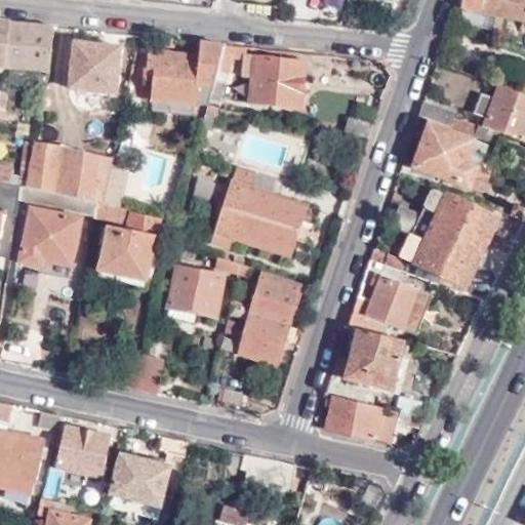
[(499,14),(507,15),(511,0),(459,0),(458,6),(499,14)]
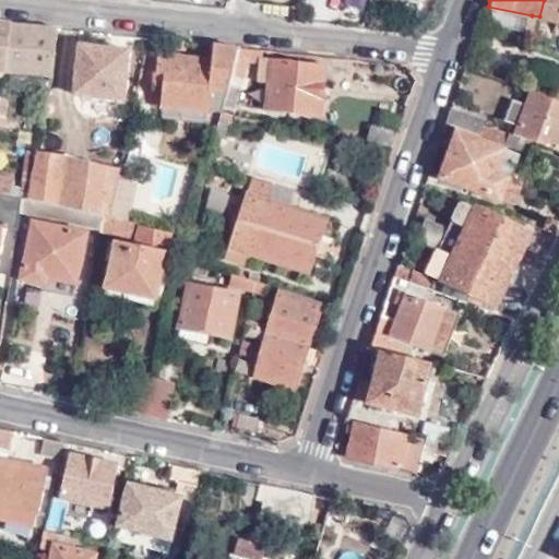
[(558,0),(544,0),(539,16),(558,20),(558,0)]
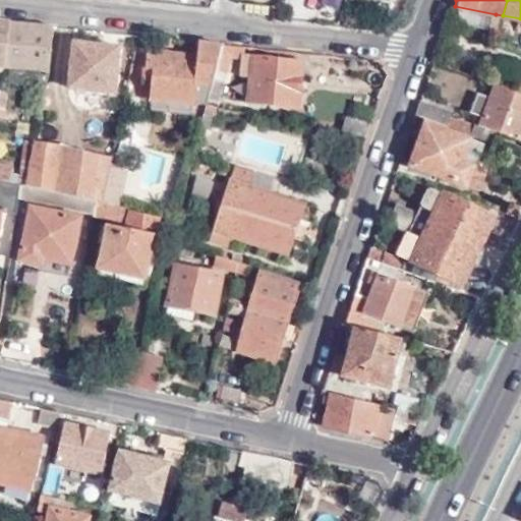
[(494,30),(496,14),(455,6),(452,21),(494,30)]
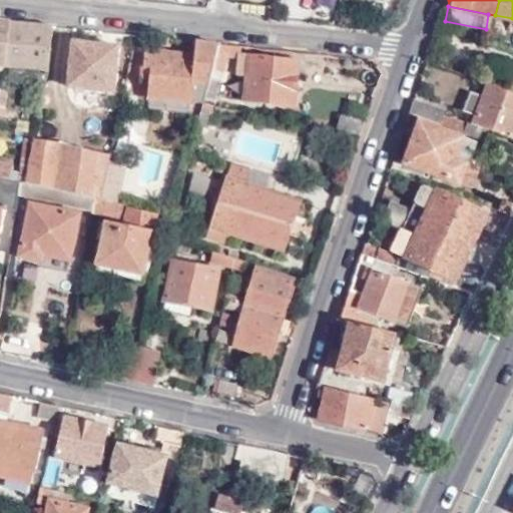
[(44,72),(51,27),(8,22),(1,63),(12,65),(44,72)]
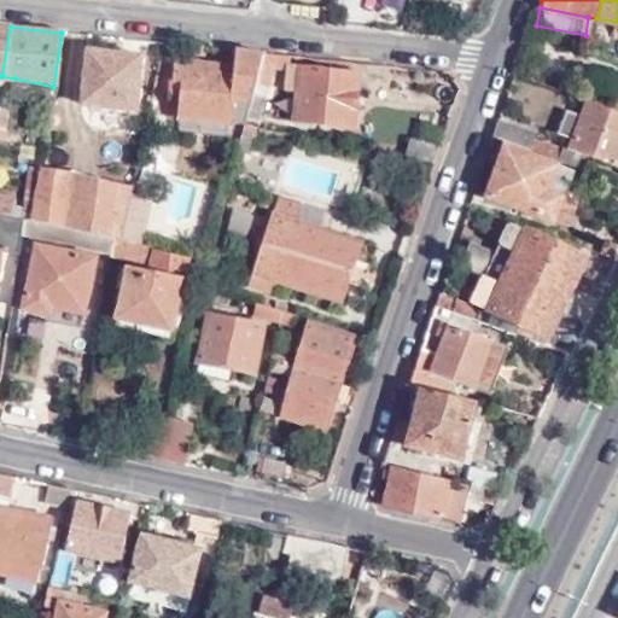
[(263,53),(234,50),(232,64),(173,59),(172,77),(168,77),(168,93),(178,94),(175,117),(242,123),(244,116),(246,116),(263,53)]
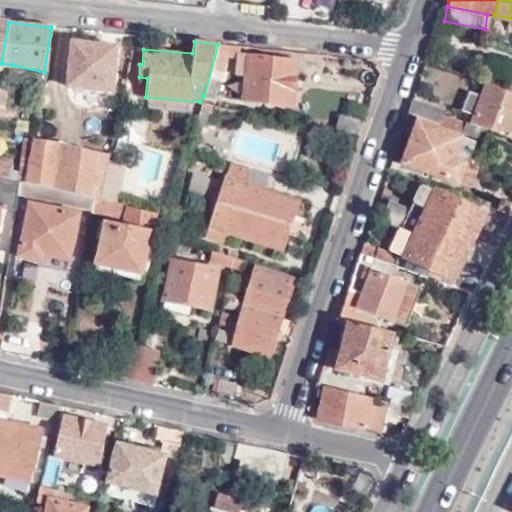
[(110,93),(116,47),(71,43),(65,88),(110,93)]
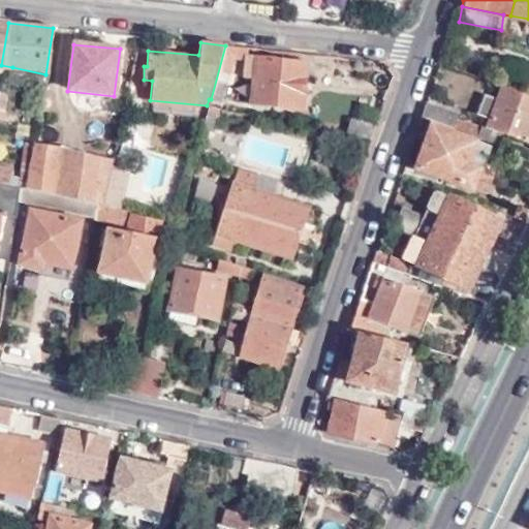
[(225,45),(211,99),(219,101),(230,58),(234,45),(225,45)]
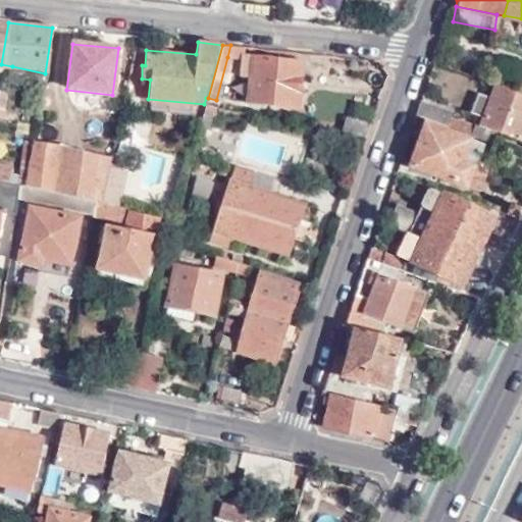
[(230,45),(227,57),(240,59),(241,52),(251,54),(252,48),(230,45)]
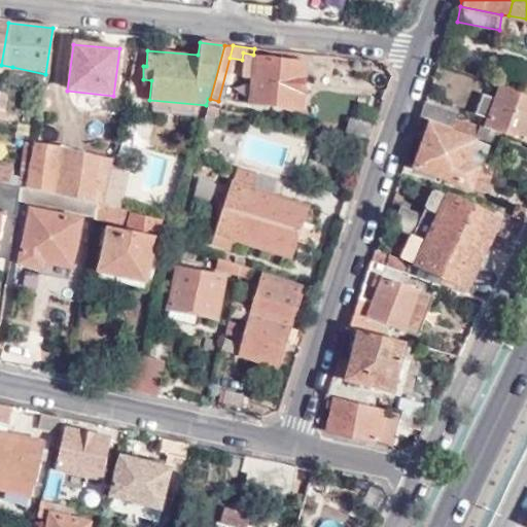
[(243,53),(242,60),(240,75),(251,76),(248,102),(300,108),(305,60),(253,55),(243,53)]
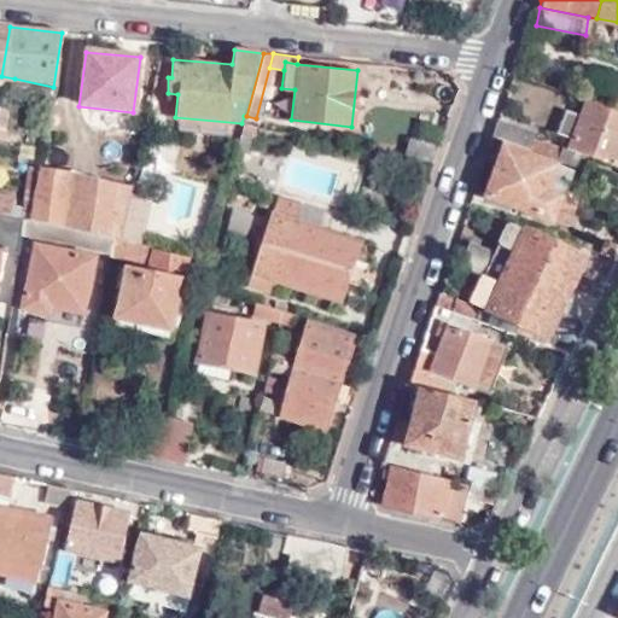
[(617,167),(617,111),(589,101),(583,117),(570,112),(563,133),(575,138),(571,152),(616,170),(617,167)]
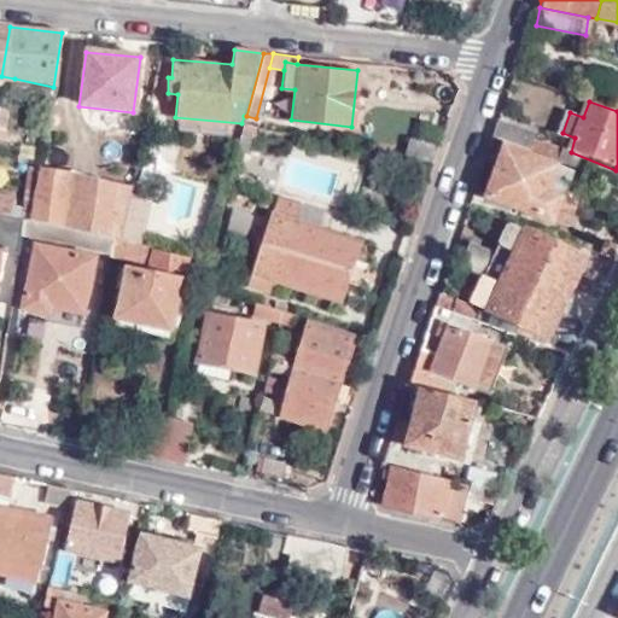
[(491,133),(561,159),(565,151),(534,139),(535,135),(496,118),(491,133)]
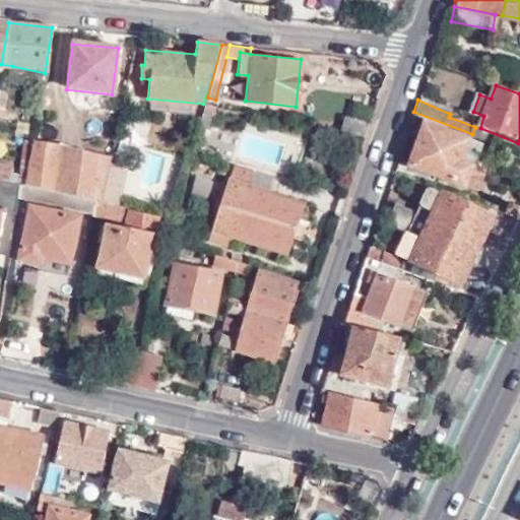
[(197,127),(200,128),(205,106),(202,105),(197,127)]
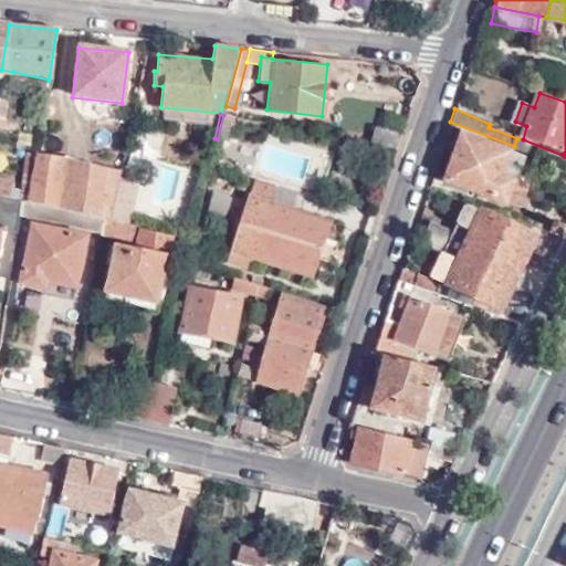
[(223,115),(218,139),(227,140),(232,117),(223,115)]
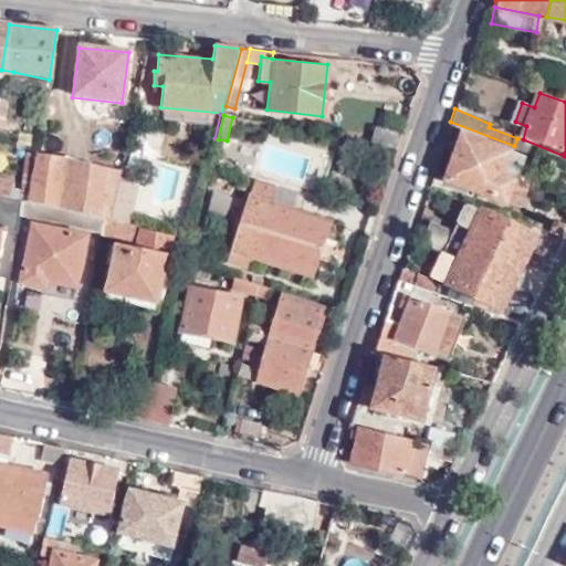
[(374,127),(368,145),(394,150),(399,133),(374,127)]
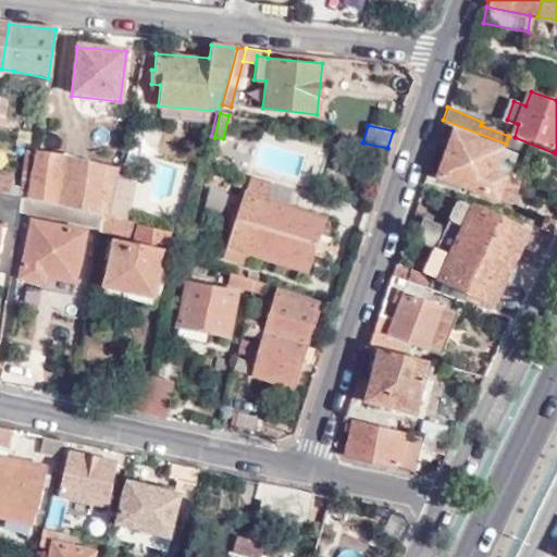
[(437,175),(497,199),(505,177),(515,153),(455,130),(437,175)]
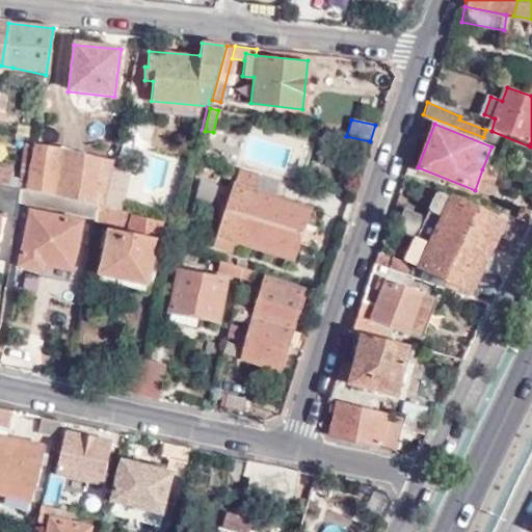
[(60,194),(101,204),(106,206),(115,159),(33,145),(27,188),(60,194)]
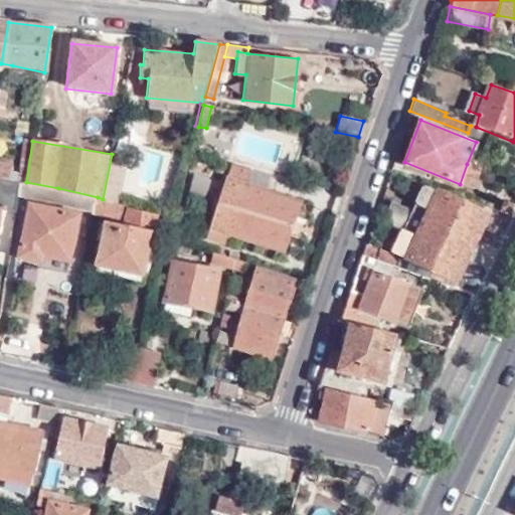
[(103,199),(117,202),(123,166),(118,165),(119,156),(112,154),(103,199)]
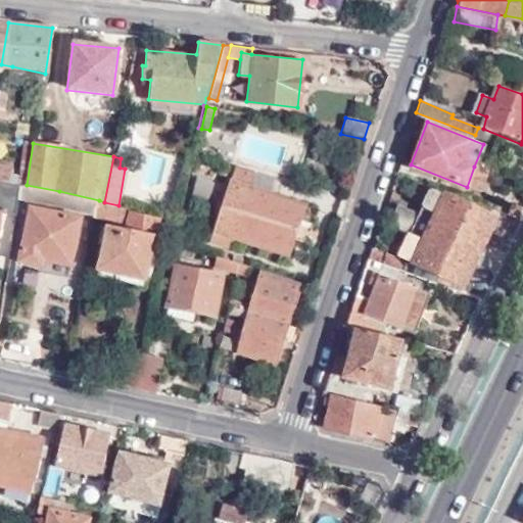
[(0,164),(0,180),(7,182),(10,167),(0,164)]
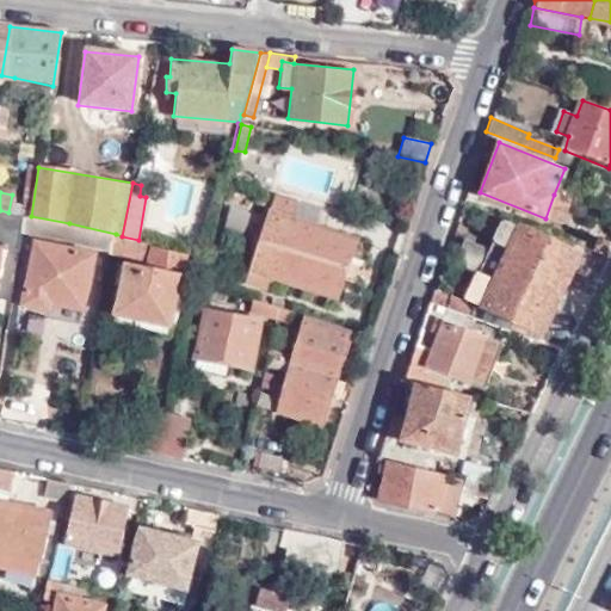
[(335,294),(341,273),(346,259),(353,236),(315,226),(320,207),(276,193),(252,265),(248,265),(244,282),(269,289),(273,275),(335,294)]
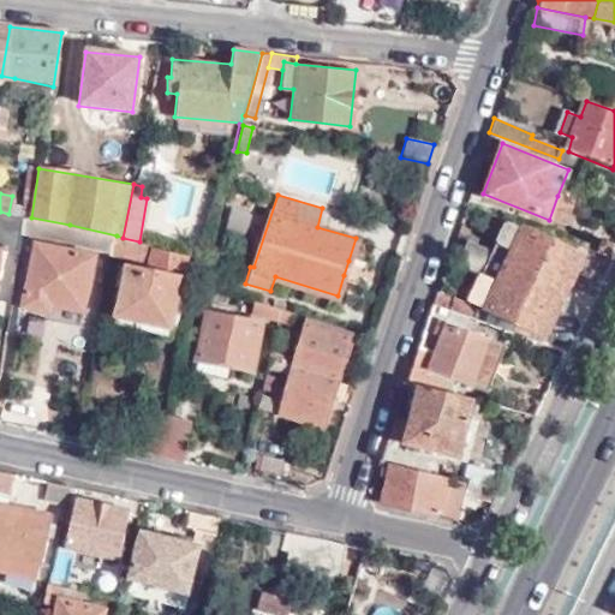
[(557,196),(549,220),(563,226),(573,202),(557,196)]
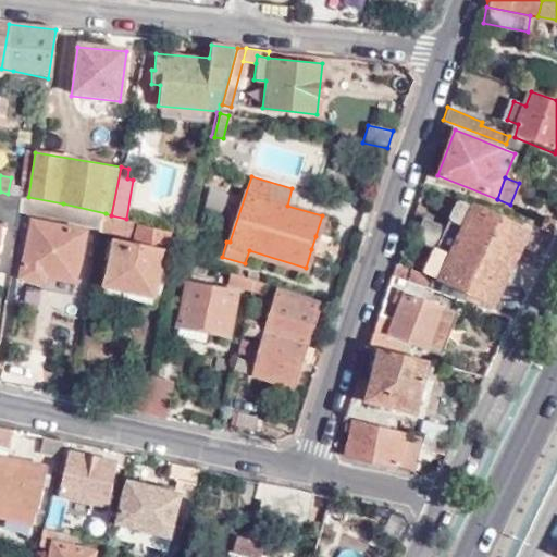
[(0,227),(1,224),(2,218),(19,221),(21,208),(24,196),(8,194),(0,192),(0,227)]
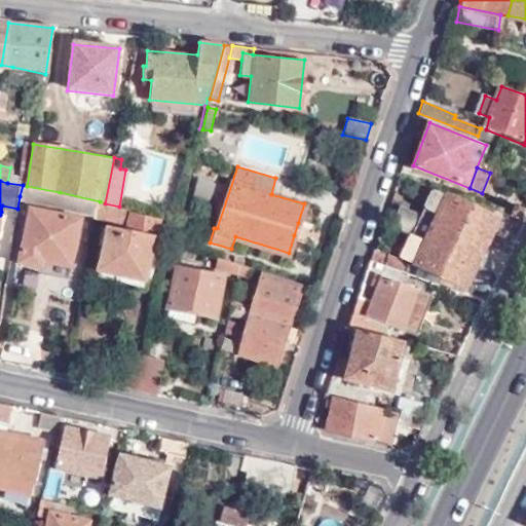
[(20,196),(98,214),(100,201),(60,192),(27,186),(23,185),(20,196)]
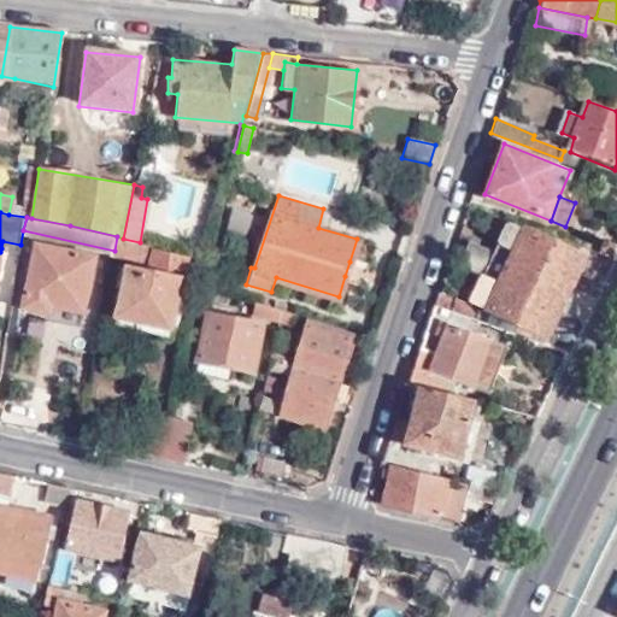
[(544,344),(586,248),(566,241),(564,248),(507,223),(498,244),(511,251),(498,283),(482,276),(481,275),(465,301),(489,312),(485,323),(544,344)]
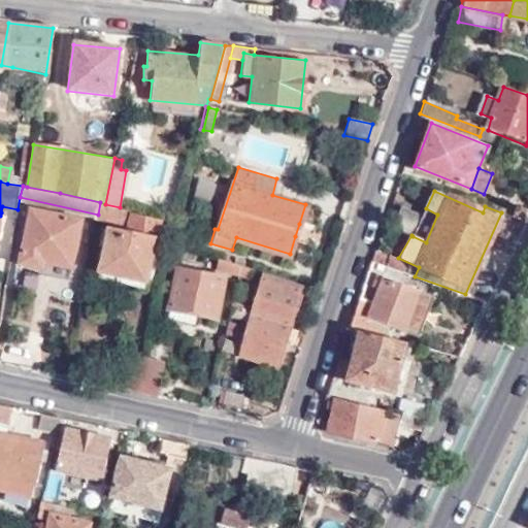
[(100,202),(98,215),(131,223),(127,236),(107,232),(98,267),(143,279),(152,248),(157,248),(163,221),(133,213),(134,210),(120,207),(105,204),(100,202)]
